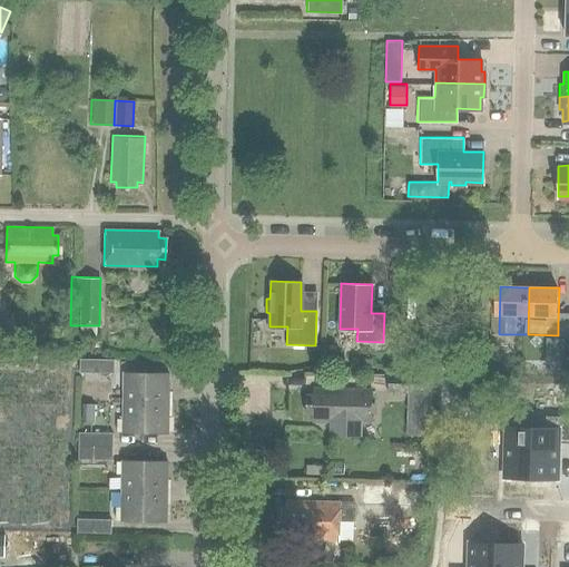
[(568,287),(559,287),(558,323),(568,323),(568,287)]
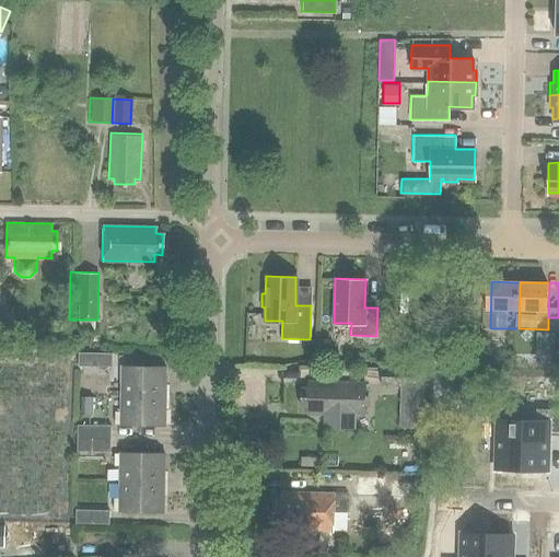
[(79,320),(79,329),(95,331),(95,320),(79,320)]
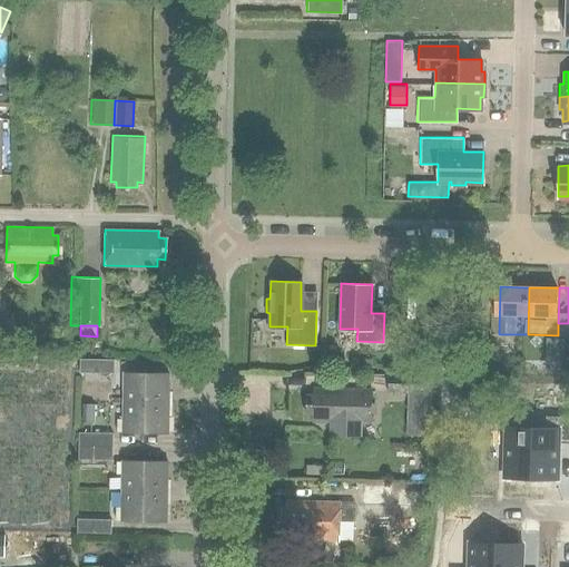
[(111,359),(77,359),(77,372),(111,372),(111,359)]
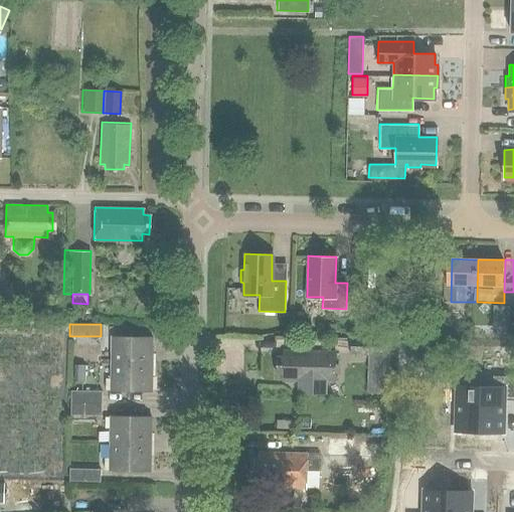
[(105,336),(104,344),(112,344),(112,362),(153,363),(153,337),(112,336),(105,336)]
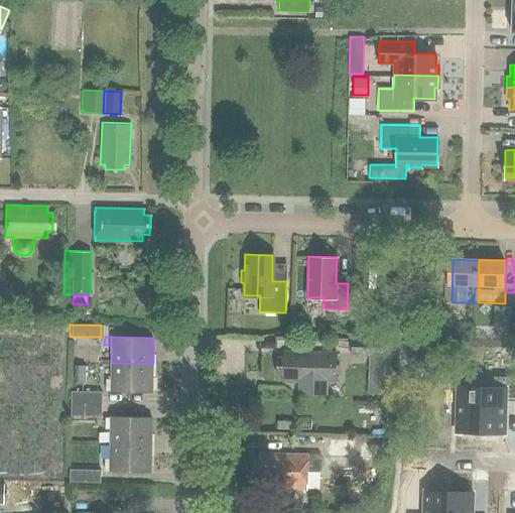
[(367,381),(387,382),(389,341),(378,341),(378,343),(351,342),(350,355),(368,356),(367,381)]
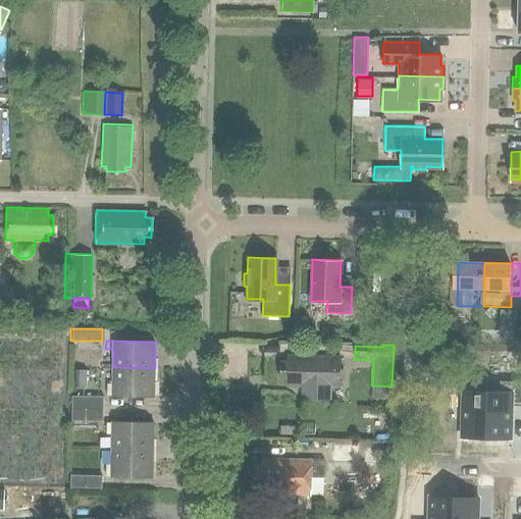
[(340,385),(341,356),(287,355),(287,361),(280,361),(280,377),(287,377),(287,384),(301,385),(301,398),(330,399),(330,385),(340,385)]
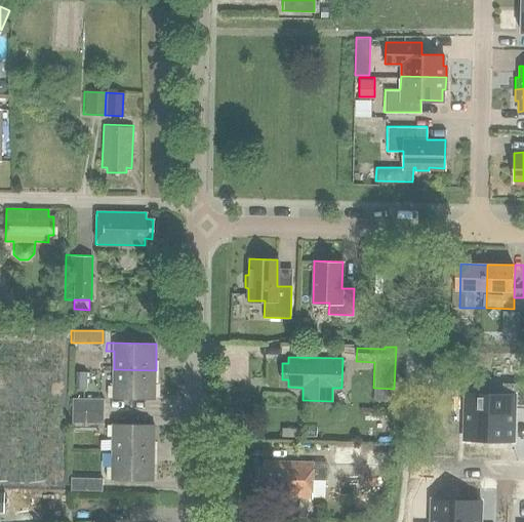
[(87,369),(76,369),(76,386),(87,386),(87,369)]
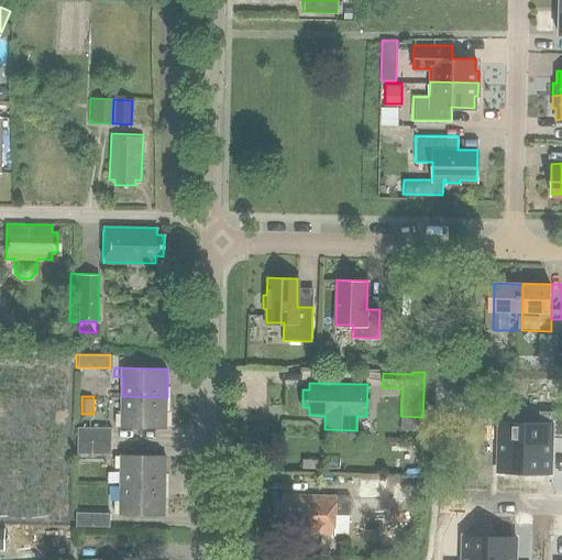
[(122,396),(121,425),(166,426),(167,397),(122,396)]
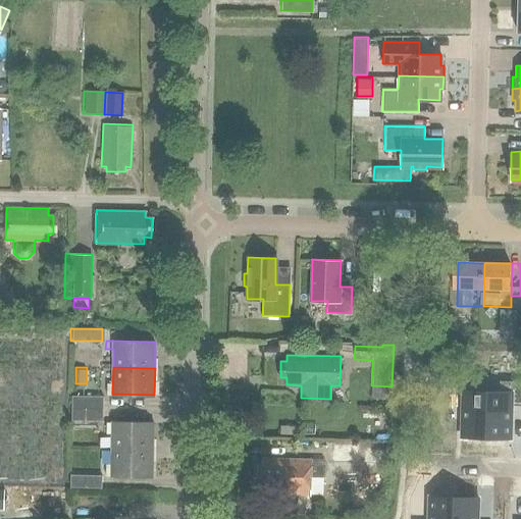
[(463,372),(461,435),(485,436),(487,390),(487,373),(463,372)]
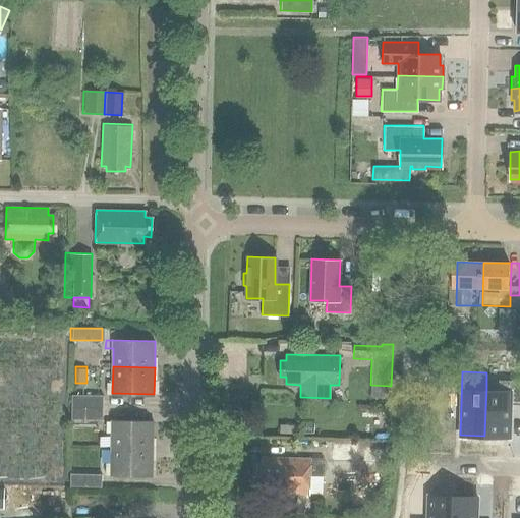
[(486,389),(484,436),(509,436),(510,403),(519,403),(519,379),(499,379),(498,389),(486,389)]
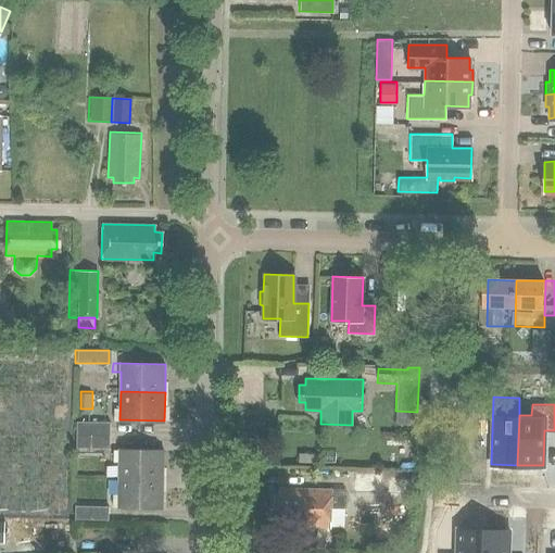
[(74,436),(108,436),(108,423),(74,423),(74,436)]
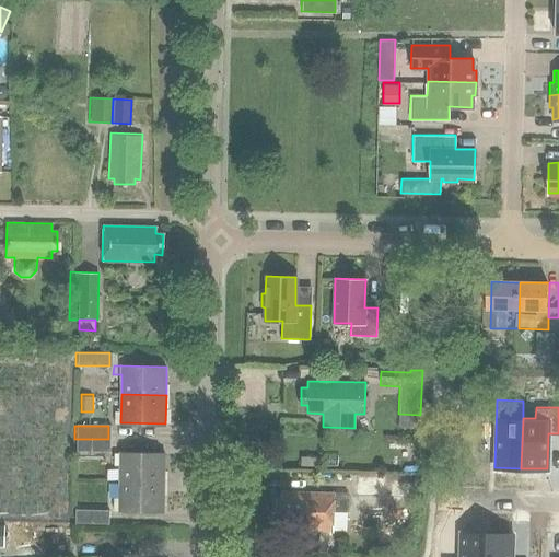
[(108,452),(108,439),(74,439),(74,452),(108,452)]
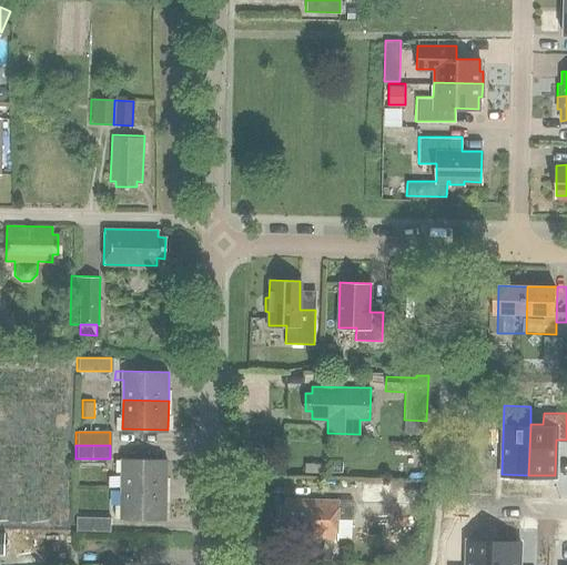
[(122,458),(121,487),(166,488),(166,458),(122,458)]
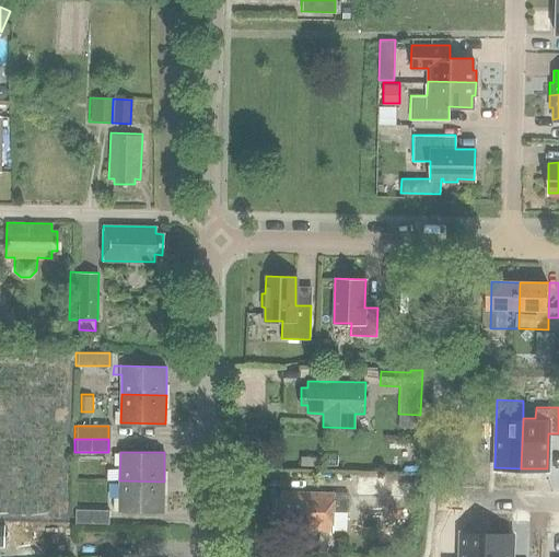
[(301,455),(301,467),(318,468),(318,455),(301,455)]
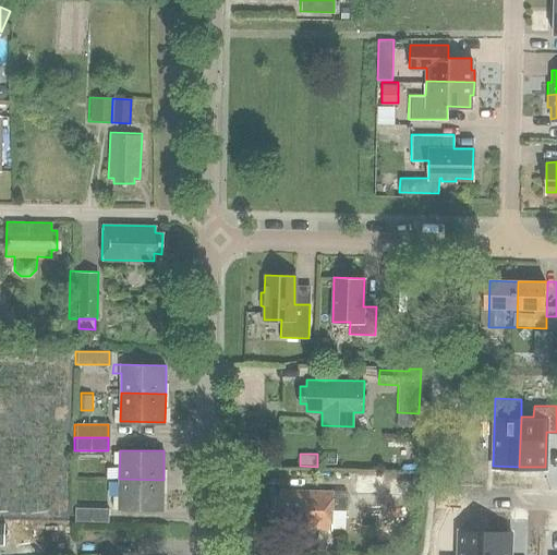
[(355,471),(354,478),(354,492),(385,493),(385,472),(355,471)]
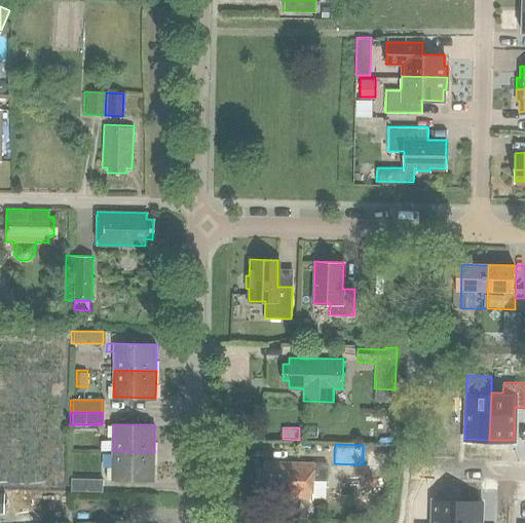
[(112,451),(112,478),(154,479),(154,452),(112,451)]
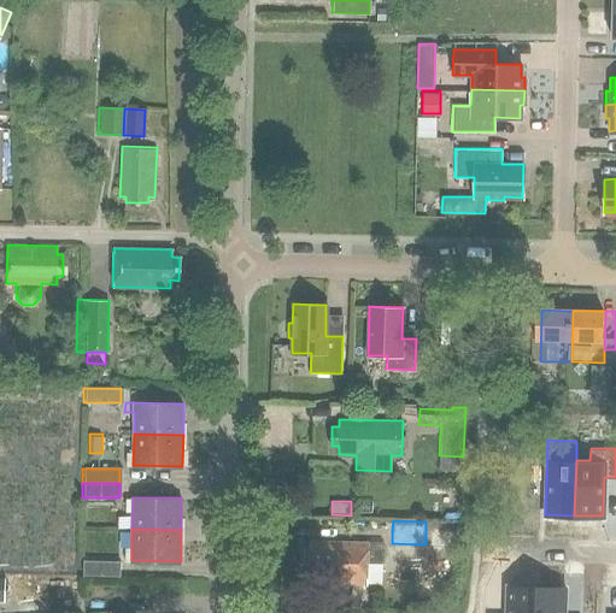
[(382,561),(383,543),(310,540),(310,547),(305,547),(305,572),(330,573),(330,582),(367,583),(367,561),(382,561)]
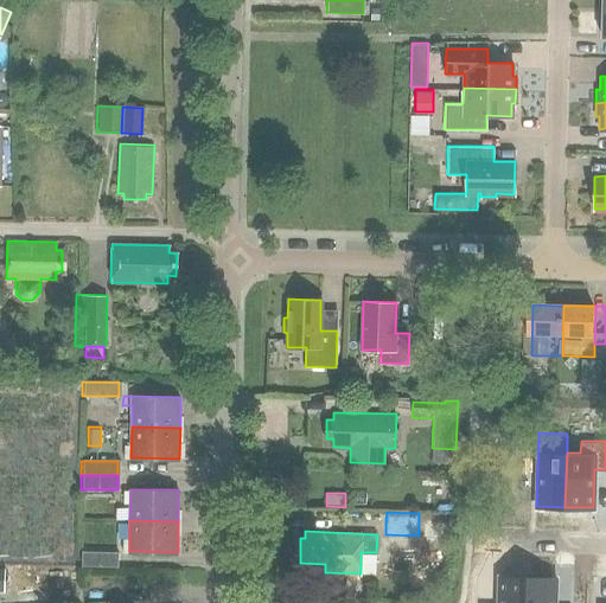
[(115,551),(78,550),(78,564),(115,565),(115,551)]
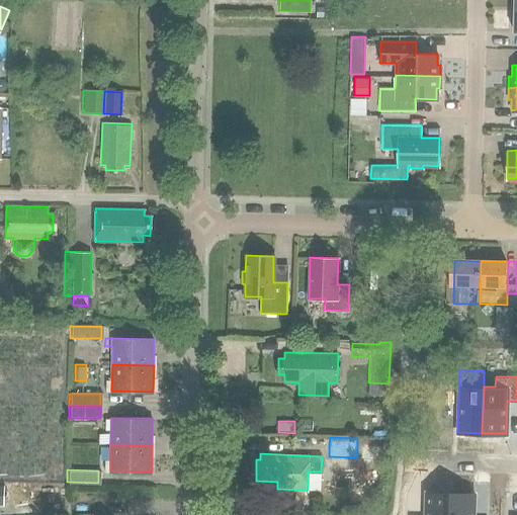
[(448,514),(450,492),(426,491),(425,514),(448,514)]
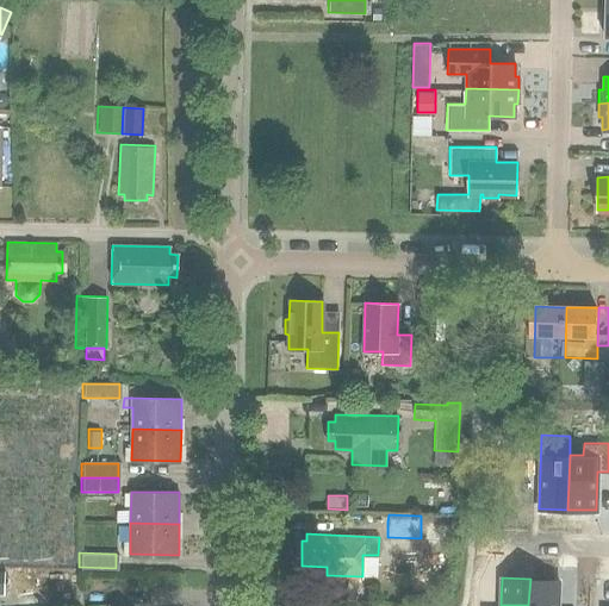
[(530,579),(528,605),(558,605),(559,579),(530,579)]
